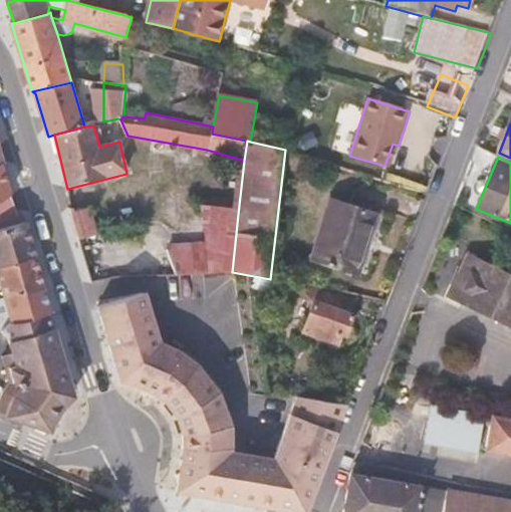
[(0,166),(0,204),(12,196),(4,165),(0,166)]
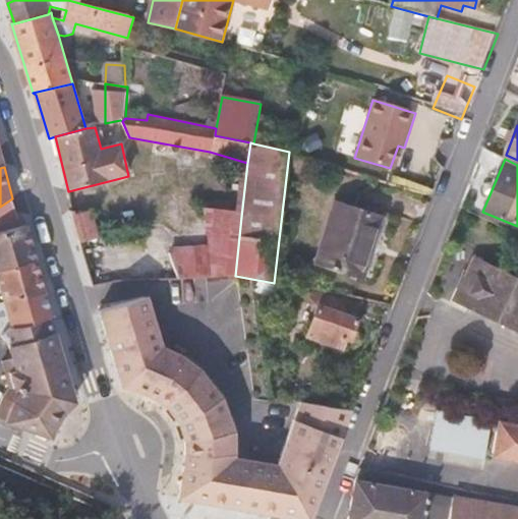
[(0,272),(38,263),(31,232),(26,224),(23,219),(20,219),(12,198),(0,207),(0,272)]
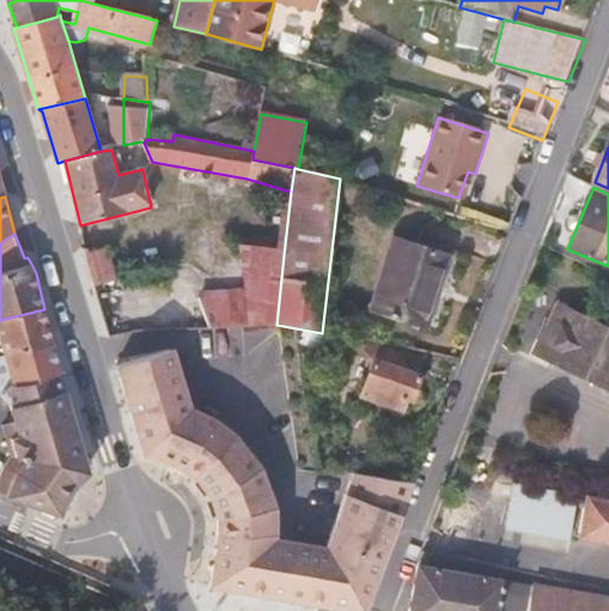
[(426,326),(448,256),(394,239),(372,310),(426,326)]
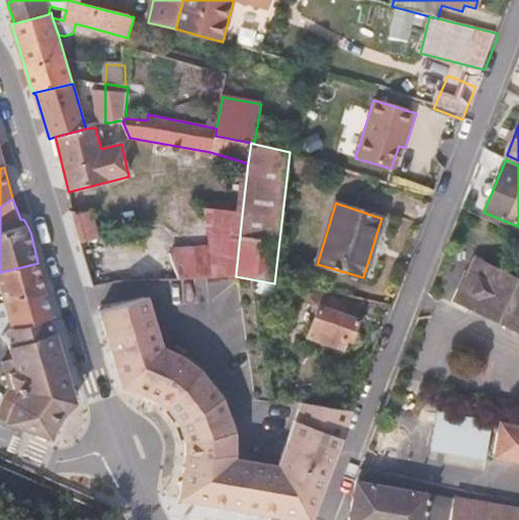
[(236,276),(242,217),(210,213),(213,252),(215,276),(236,276)]
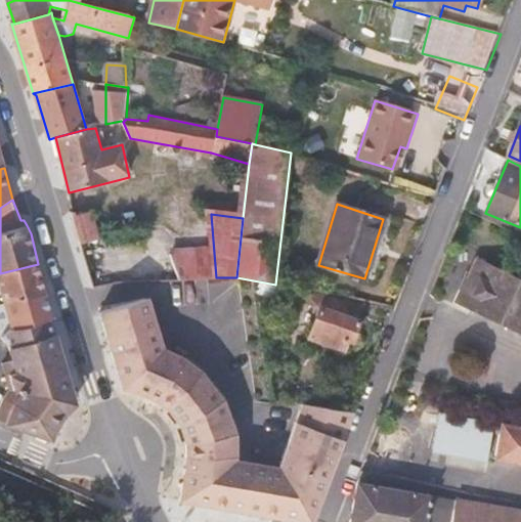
[(99,237),(93,215),(75,219),(81,243),(99,237)]
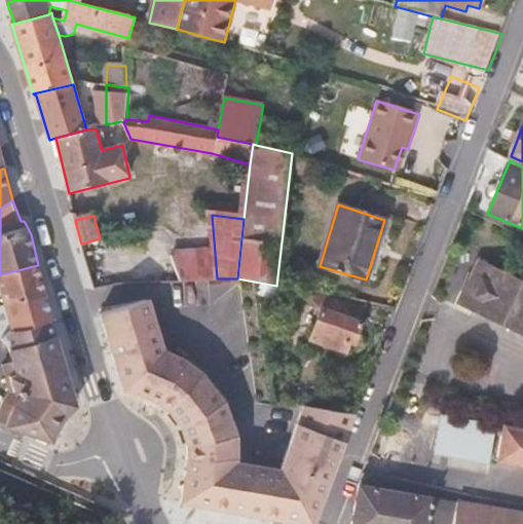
[(182,281),(177,256),(172,238),(100,238),(81,244),(95,288),(119,282),(182,281)]
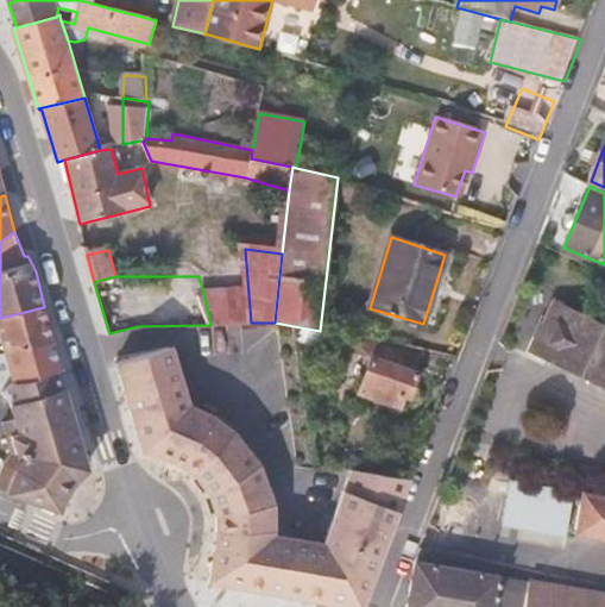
[(251,323),(249,294),(205,296),(210,325),(251,323)]
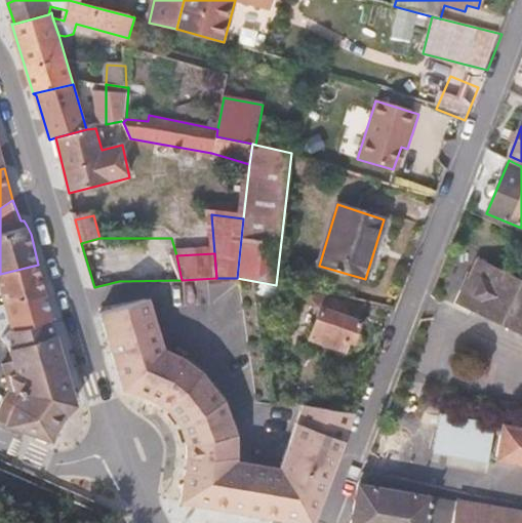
[(521,281),(479,260),(458,303),(468,309),(521,334),(521,281)]
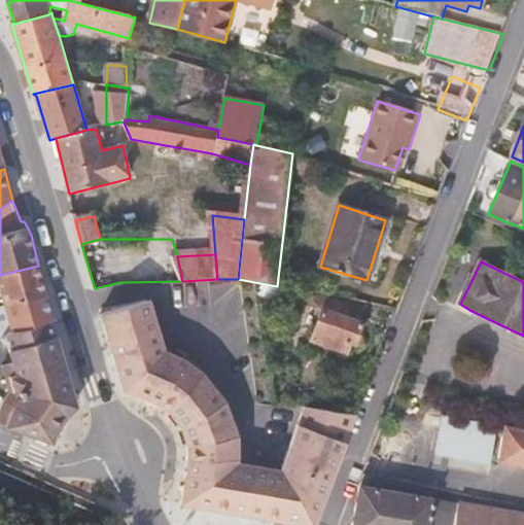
[(53,319),(38,266),(0,275),(0,288),(1,288),(6,307),(0,308),(0,322),(1,325),(10,324),(12,330),(48,321),(53,319)]
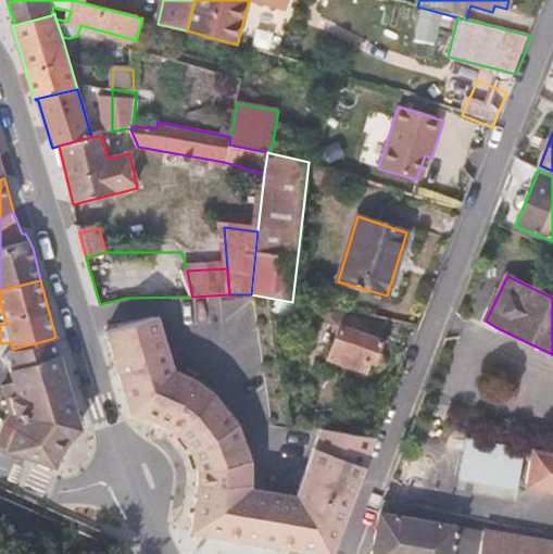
[(296,319),(298,305),(272,300),(274,316),(296,319)]
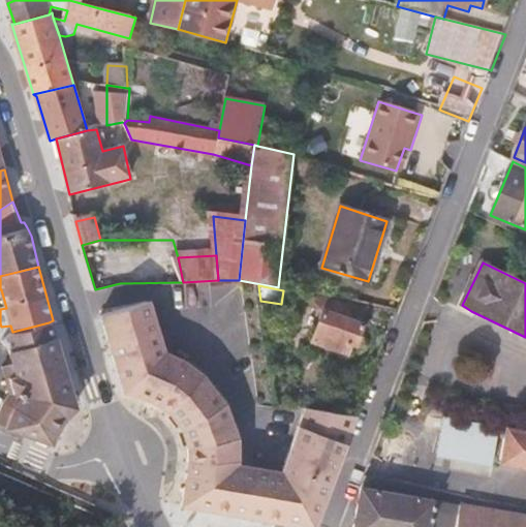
[(356,347),(370,308),(308,296),(304,306),(321,312),(311,340),(345,352),(348,344),(356,347)]
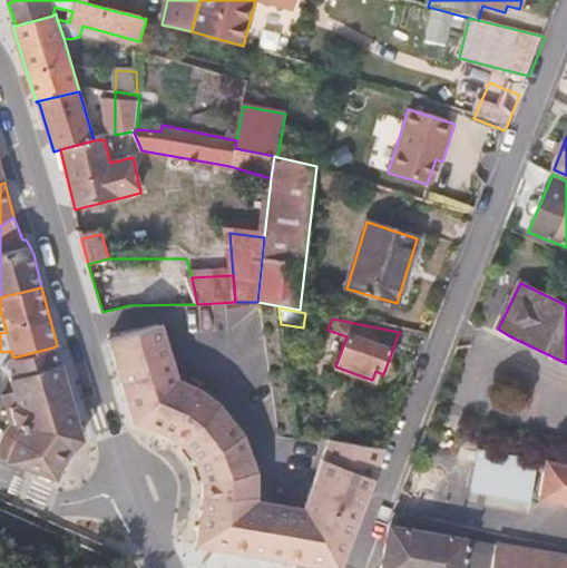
[(199,541),(333,567),(339,567),(354,521),(360,510),(384,447),(330,440),(304,507),(256,499),(256,487),(255,472),(253,457),(247,439),(240,424),(232,414),(221,403),(209,394),(197,388),(179,380),(163,325),(109,341),(130,413),(134,421),(140,421),(150,423),(158,424),(168,429),(186,444),(194,456),(199,467),(204,480),(206,493),(205,512),(199,541)]
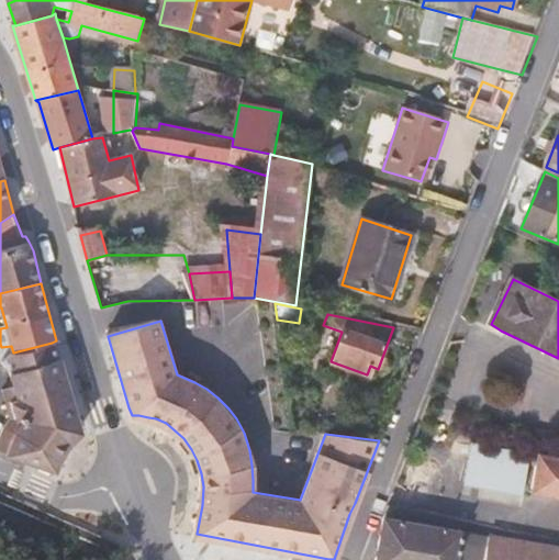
[(4,394),(8,407),(13,421),(8,429),(0,446),(0,454),(30,465),(59,474),(59,457),(64,450),(67,444),(73,437),(78,435),(82,434),(68,384),(52,343),(13,353),(2,361),(9,370),(15,391),(4,394)]
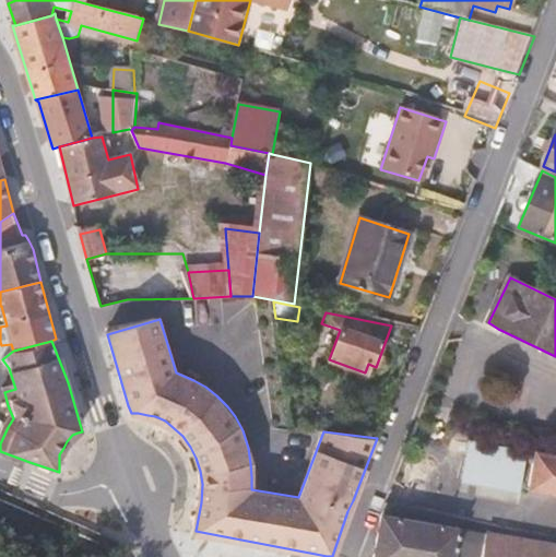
[(424,447),(430,429),(418,425),(412,442),(424,447)]
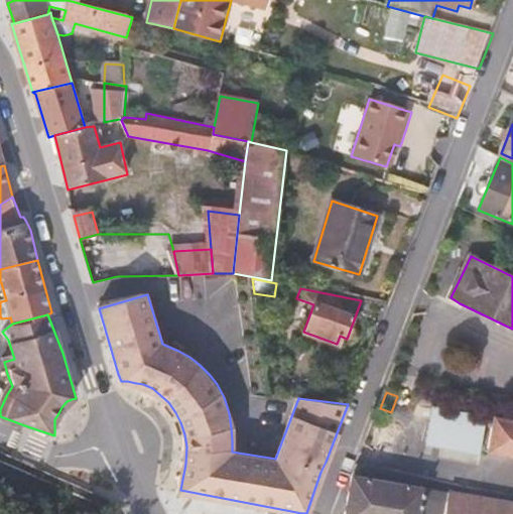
[(487,453),(494,416),(408,400),(402,436),(487,453)]
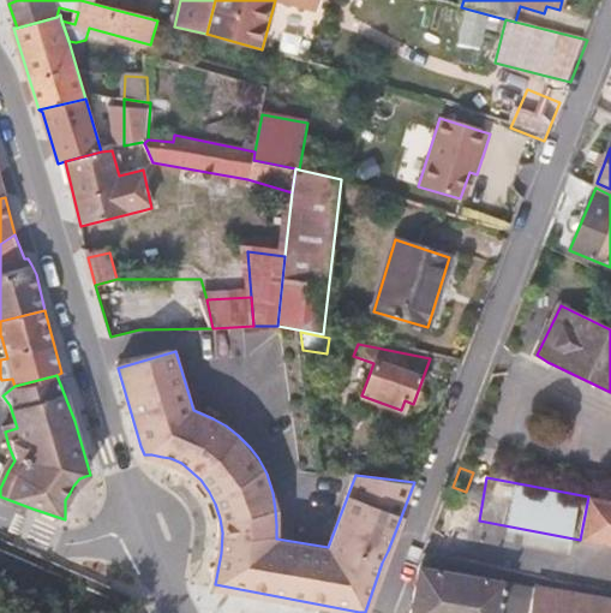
[(610,503),(592,499),(583,540),(610,545),(610,503)]
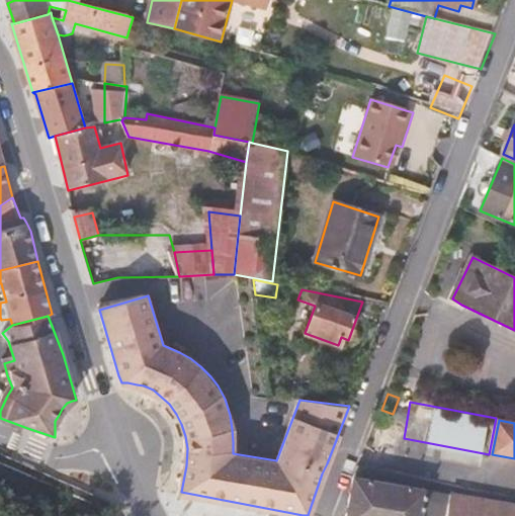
[(514,507),(492,503),(404,487),(406,475),(359,467),(355,476),(346,515),(514,515),(514,507)]
